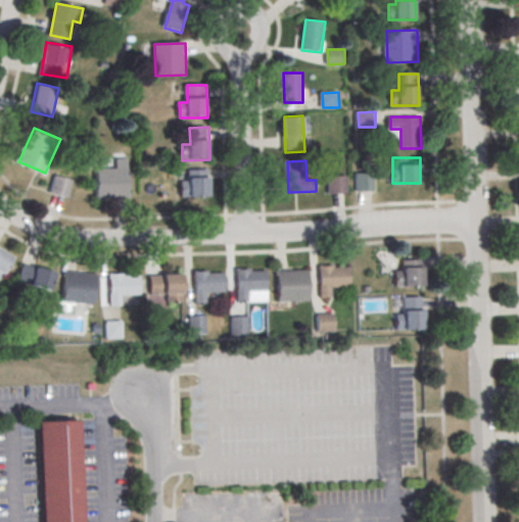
[(98,169),(130,168),(131,199),(99,199),(98,169)]
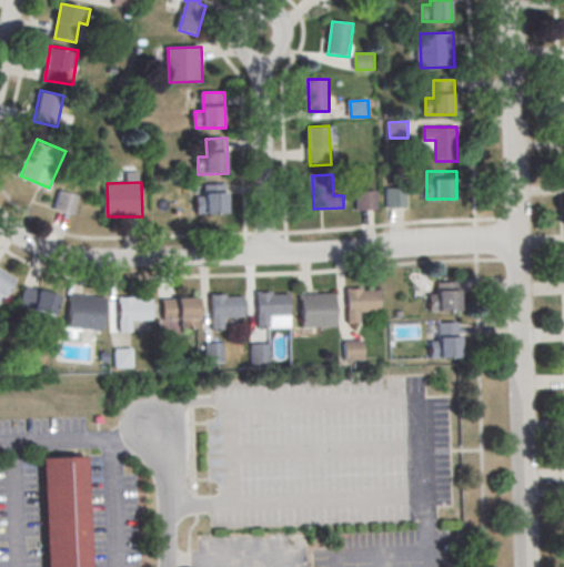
[(207,185),(228,184),(229,214),(199,215),(199,198),(208,198),(207,185)]
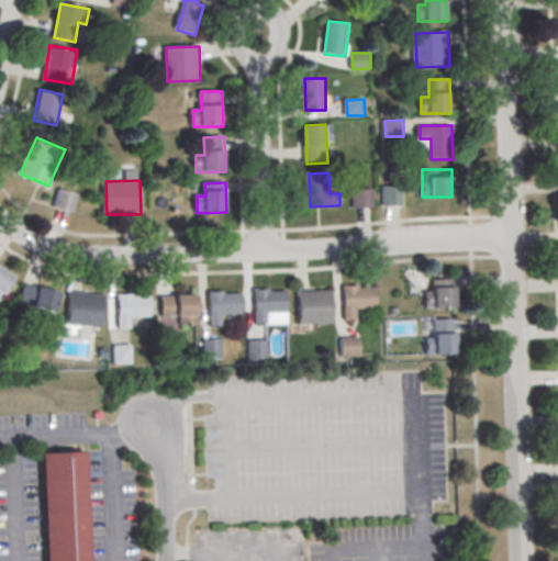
[(56,206),(76,211),(80,191),(60,187),(56,206)]
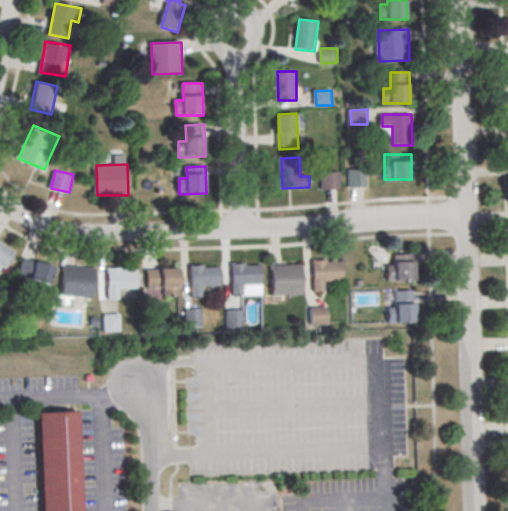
[(351,170),(368,170),(368,187),(352,188),(351,170)]
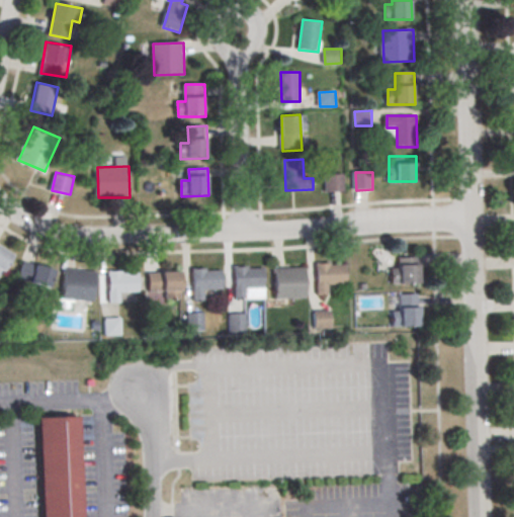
[(327,175),(346,174),(346,192),(327,192),(327,175)]
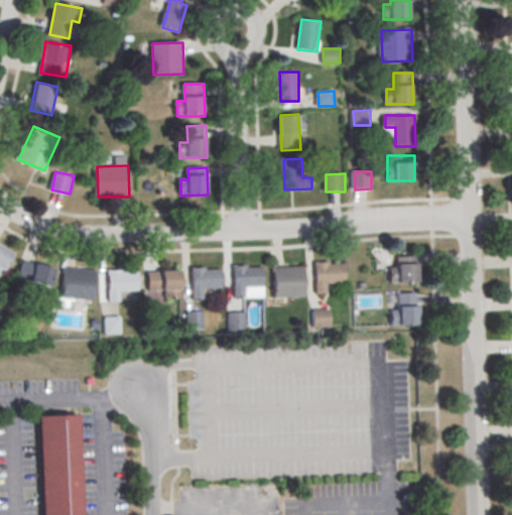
[(16,251),(0,242),(0,274),(3,275),(16,251)]
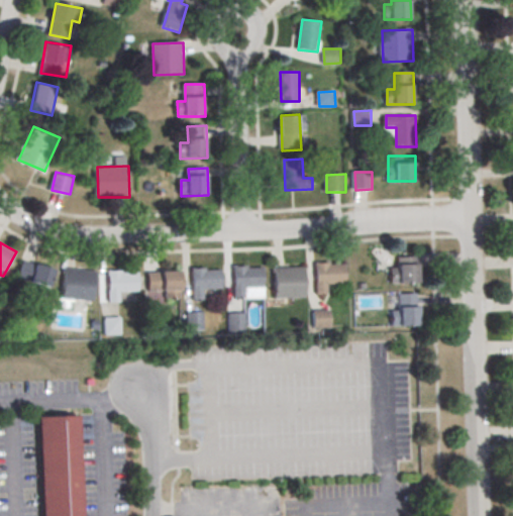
[(393,282),(419,282),(419,255),(400,255),(400,265),(393,265),(393,282)]
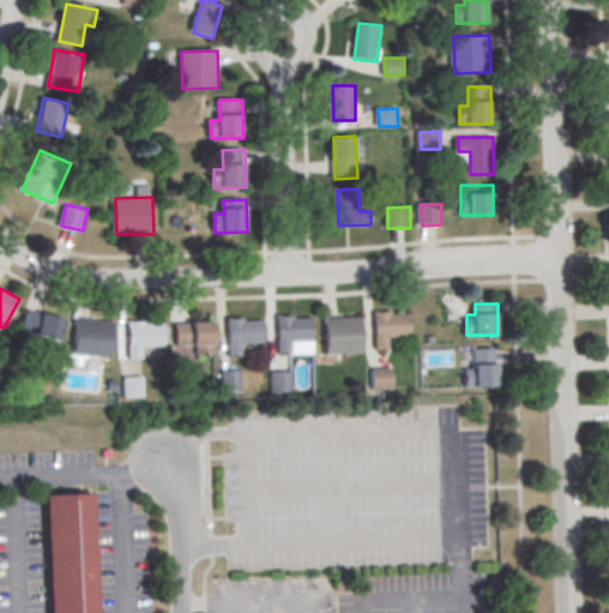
[(22,331),(58,343),(66,319),(30,307),(22,331)]
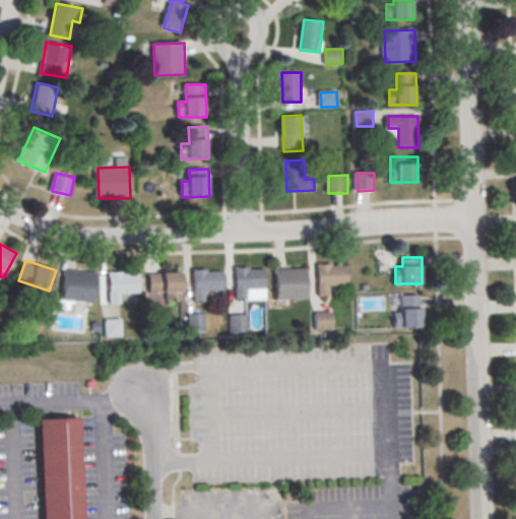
[(319,264),(319,296),(330,296),(330,285),(348,285),(348,266),(332,267),(332,264),(319,264)]
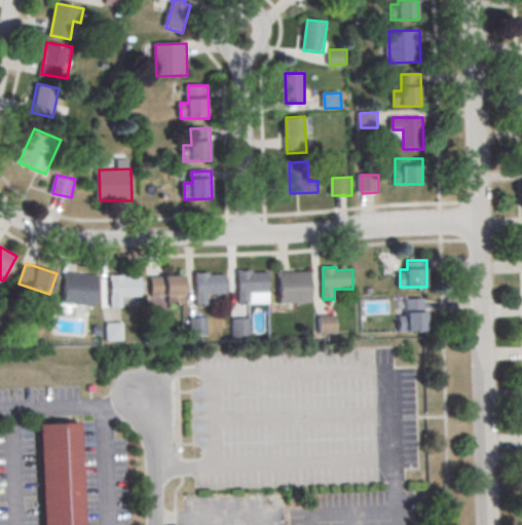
[(99,303),(99,271),(65,271),(65,303),(99,303)]
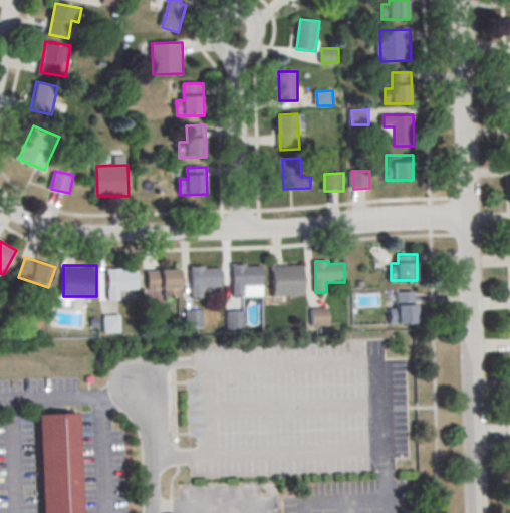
[(234,265),(235,296),(246,296),(245,286),(264,286),(263,267),(248,268),(248,265),(234,265)]
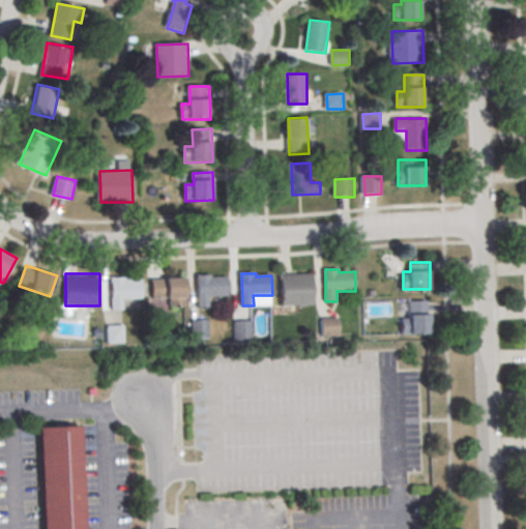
[(198,275),(199,307),(210,306),(210,297),(229,296),(229,277),(212,277),(212,274),(198,275)]
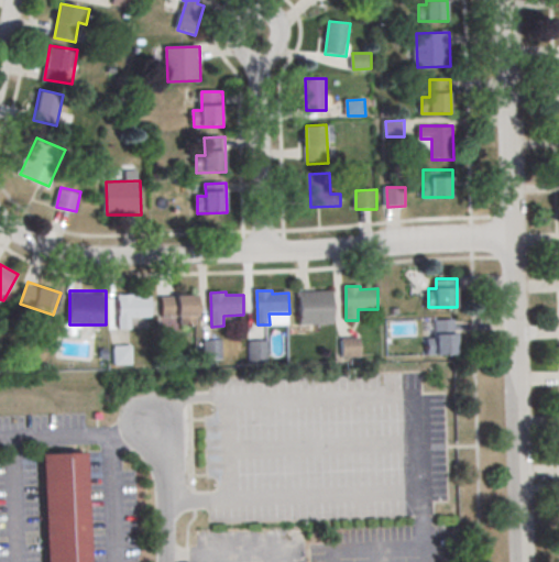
[(300,293),(333,291),(335,324),(302,326),(300,293)]
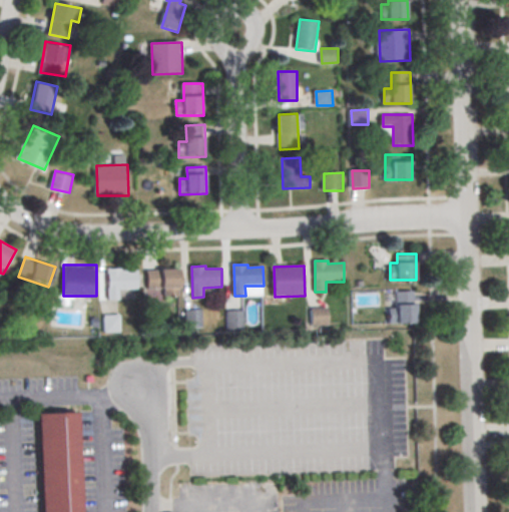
[(109,269),(110,300),(121,299),(120,290),(139,289),(138,271),(123,271),(123,268),(109,269)]
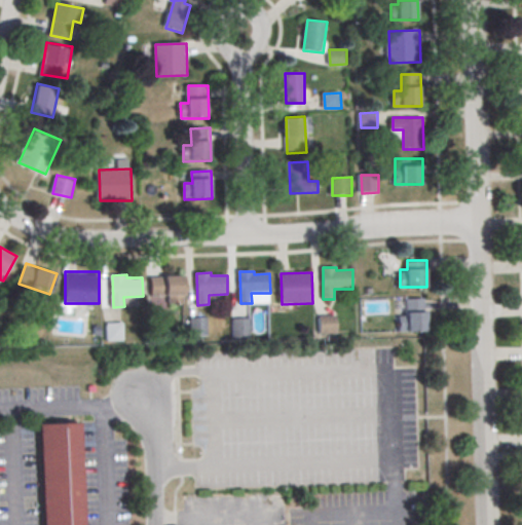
[(152,277),(185,276),(185,304),(170,304),(170,296),(152,297),(152,277)]
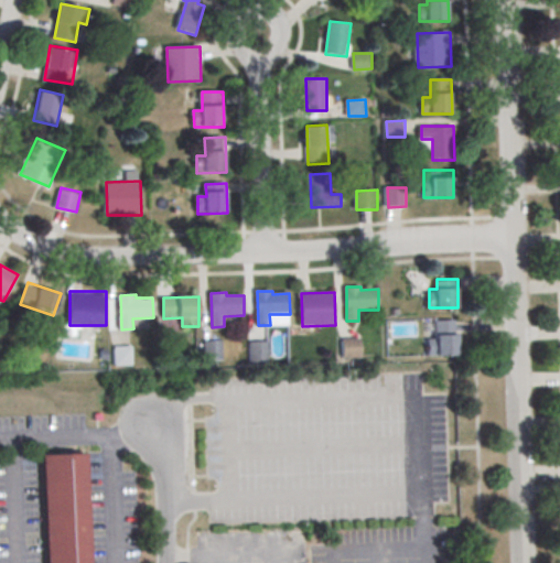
[(459,354),(459,318),(438,318),(438,331),(430,331),(430,354),(459,354)]
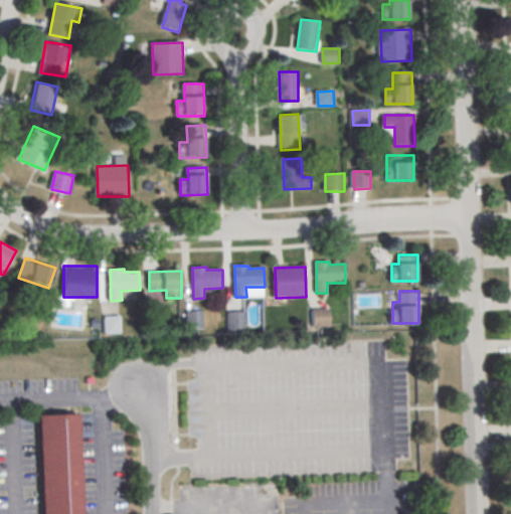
[(204,327),(204,309),(188,309),(188,327),(204,327)]
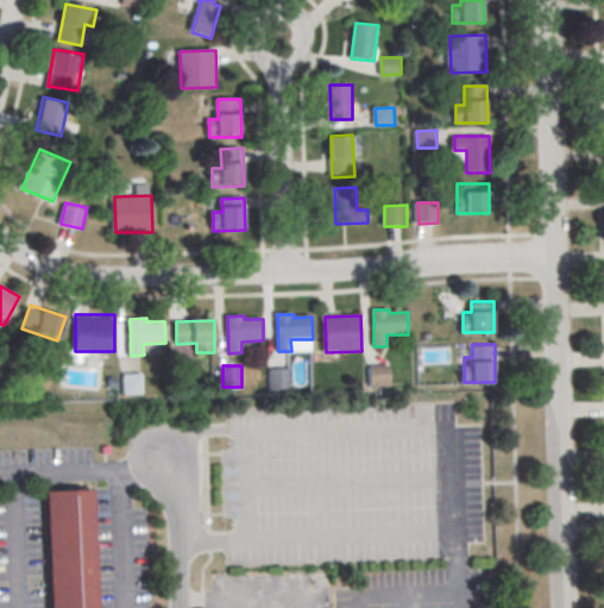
[(271,367),(271,388),(290,388),(290,367),(271,367)]
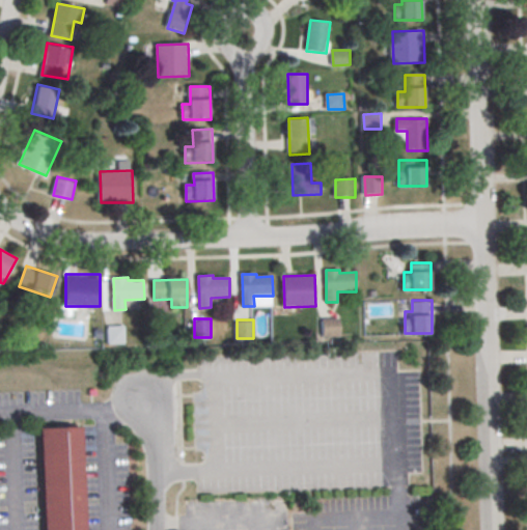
[(110,341),(126,341),(126,325),(110,325),(110,341)]
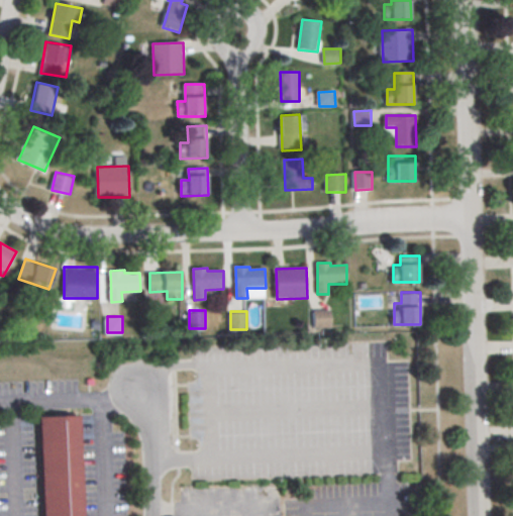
[(41,515),(38,412),(82,411),(85,515),(41,515)]
